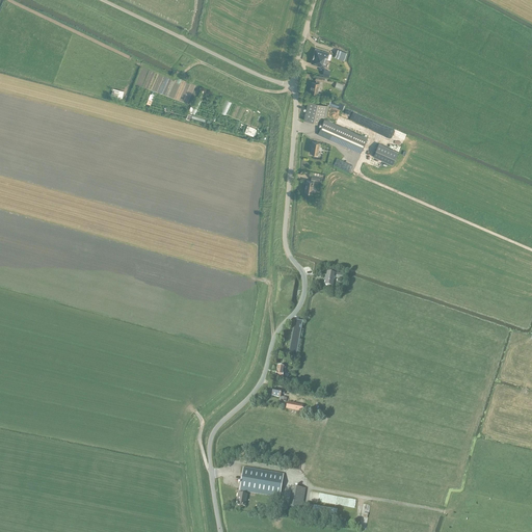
[(314,53),(313,56),(326,60),(329,53),(316,49),(315,48),(314,53)]
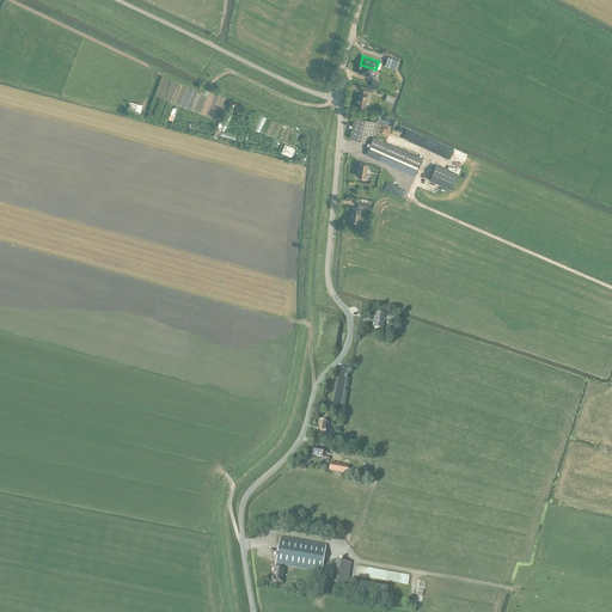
[(398,60),(389,56),(385,66),(395,69),(398,60)]
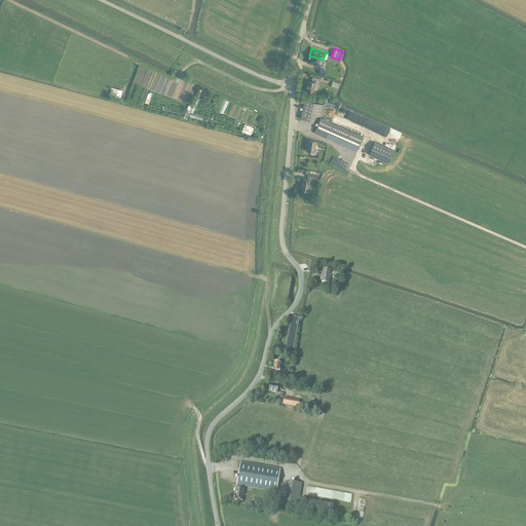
[(323,60),(309,55),(308,58),(307,63),(321,67),(323,60)]
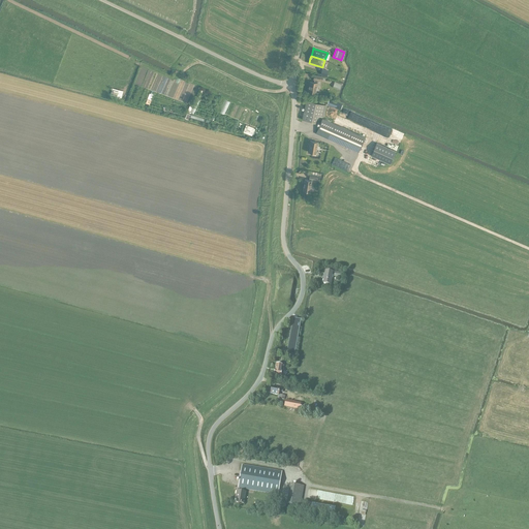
[(308,92),(315,93),(317,83),(318,80),(322,81),(322,76),(314,75),(313,80),(314,80),(314,82),(310,82),(308,92)]
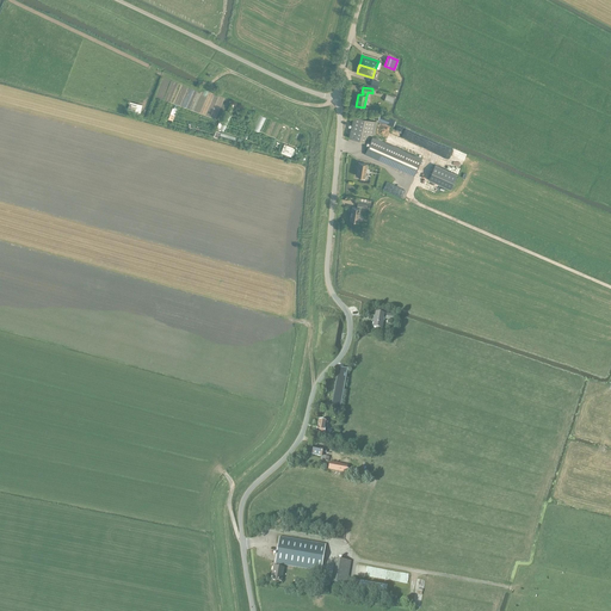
[(130,109),(141,112),(143,105),(133,102),(130,109)]
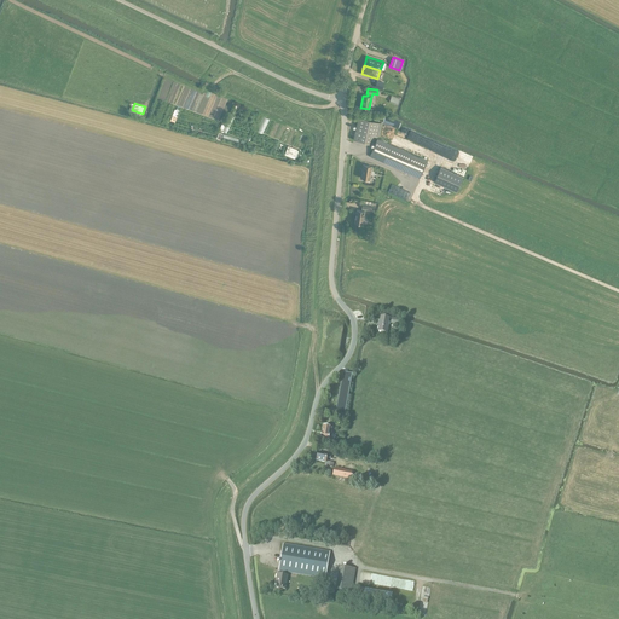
[(382,121),(398,127),(400,121),(393,119),(393,117),(386,114),(382,121)]
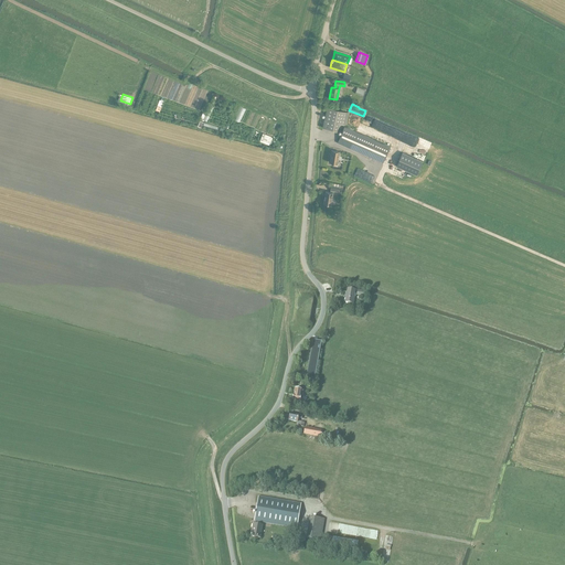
[(240,106),(235,119),(242,121),(246,107),(240,106)]
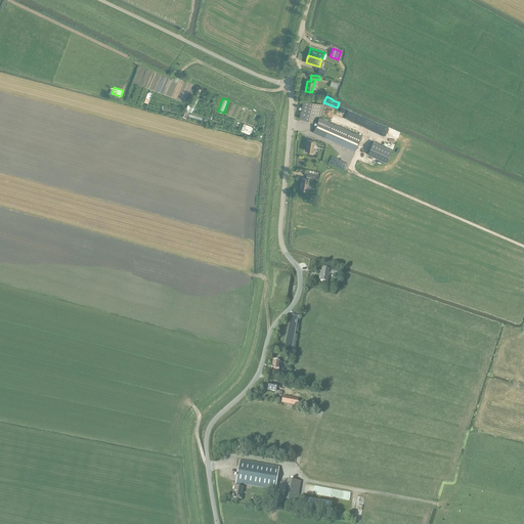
[(313,132),(343,145),(355,150),(361,136),(349,131),(319,118),(313,132)]
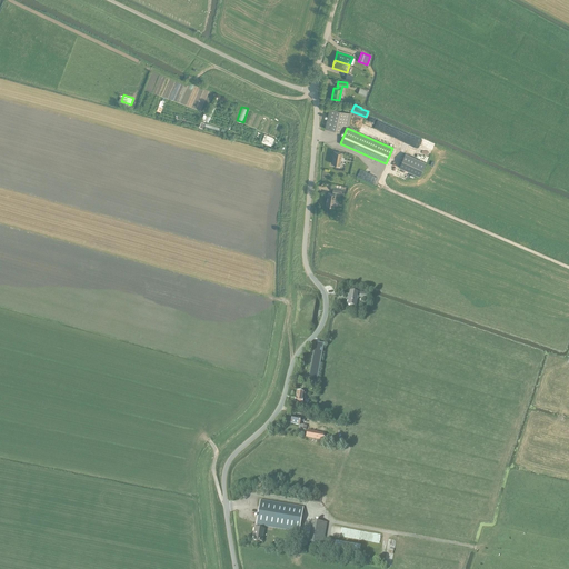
[(262,141),(271,145),(275,137),(265,133),(262,141)]
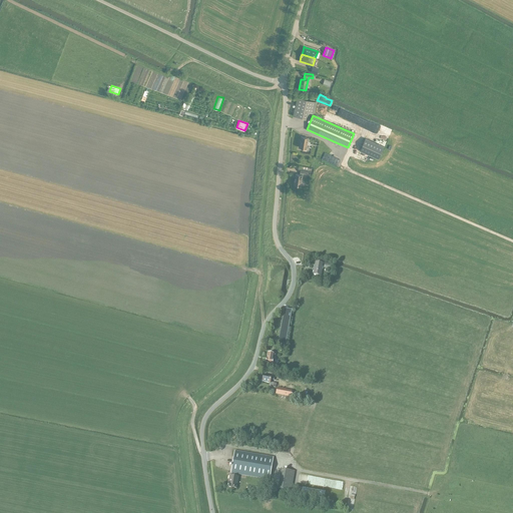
[(299,147),(307,148),(309,137),(301,136),(300,141),(301,141),(299,147)]
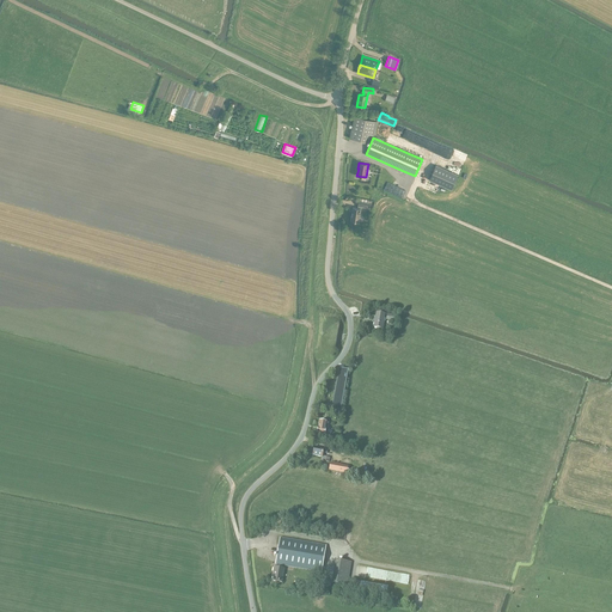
[(458,175),(435,165),(429,179),(451,189),(458,175)]
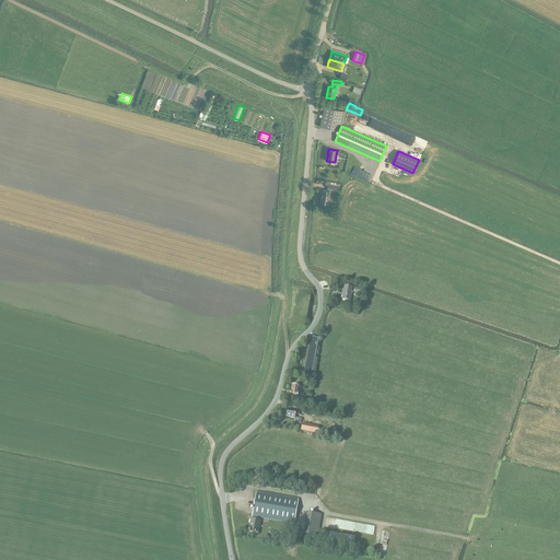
[(366,181),(370,174),(354,166),(351,174),(366,181)]
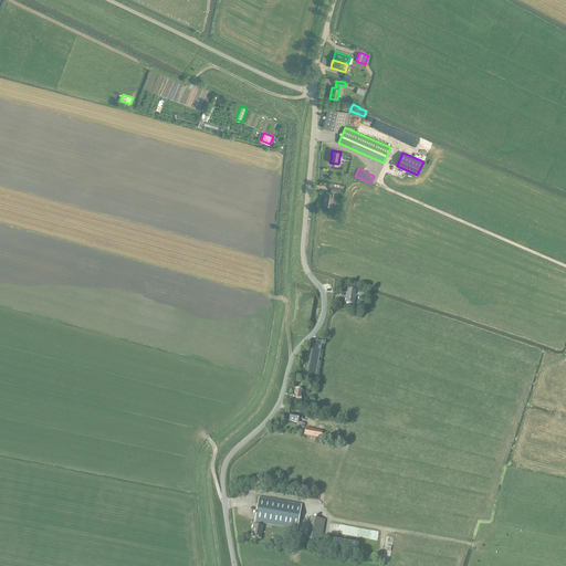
[(324,203),(332,205),(334,205),(335,205),(336,203),(336,202),(336,201),(335,200),(333,200),(334,192),(334,190),(339,191),(339,187),(332,186),(331,189),(331,190),(331,192),(326,191),(324,203)]
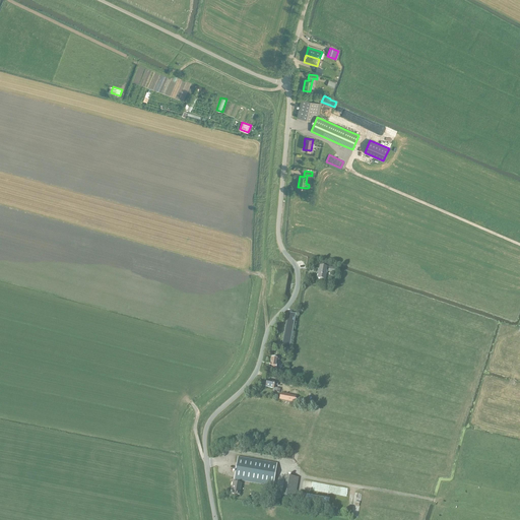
[(317,278),(325,280),(327,267),(320,266),(317,278)]
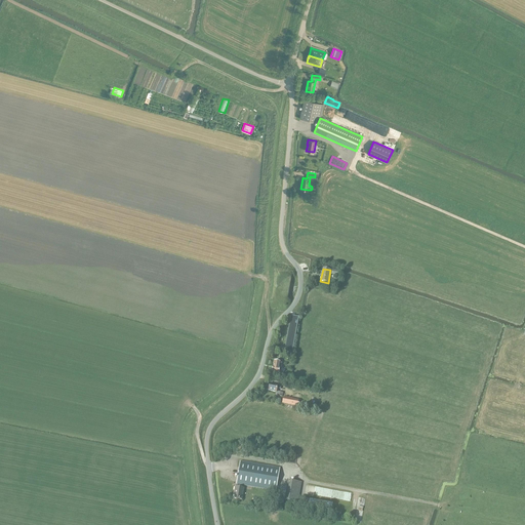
[(284,352),(291,354),(298,318),(291,316),(284,352)]
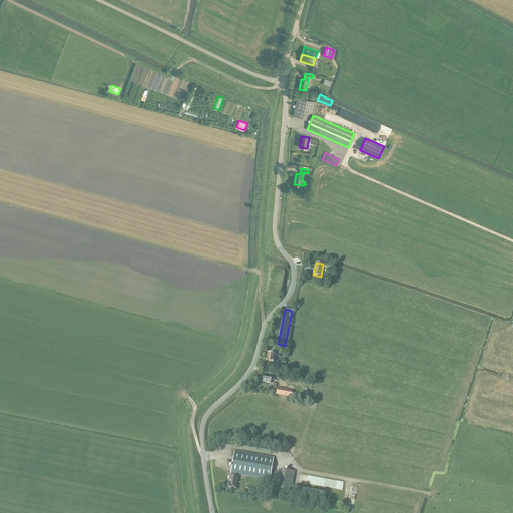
[(267,359),(266,364),(272,365),(273,367),(278,364),(275,359),(276,355),(274,355),(274,354),(268,353),(267,359)]
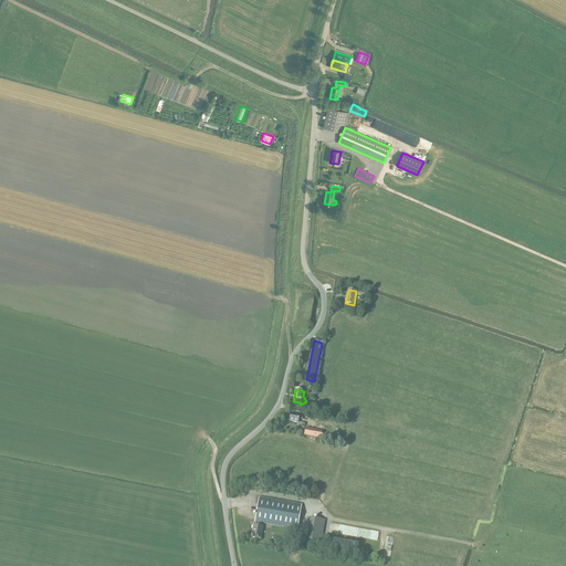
[(304,435),(322,439),(322,440),(338,443),(342,429),(325,426),(318,425),(317,430),(305,428),(304,435)]
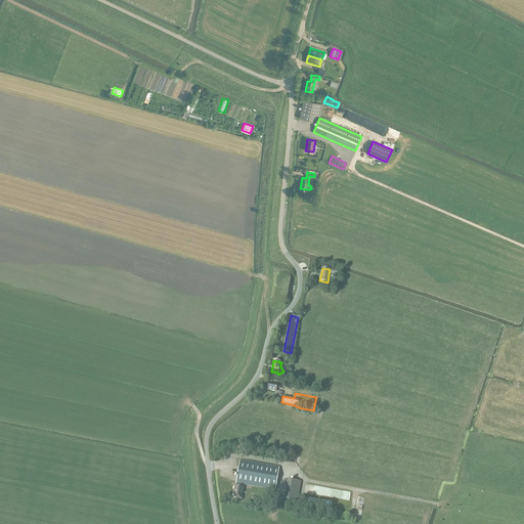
[(233,497),(242,498),(244,487),(243,487),(243,484),(275,490),(279,468),(239,461),(235,483),(237,483),(236,486),(234,486),(233,491),(234,491),(233,497)]
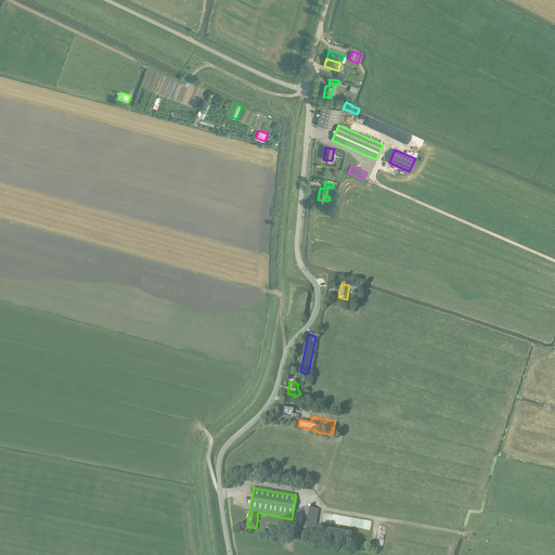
[(300,529),(314,531),(319,511),(305,508),(300,529)]
